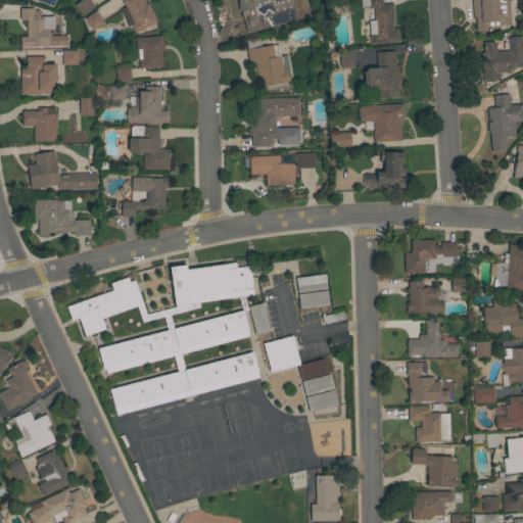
[(82,15),(74,5),(80,0),(88,0),(94,7),(82,15)]
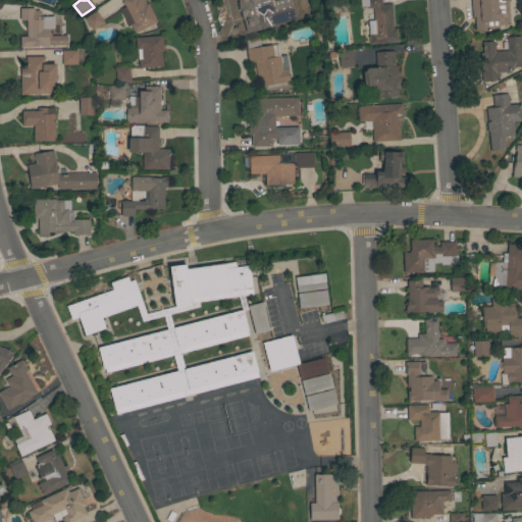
[(157,21),(134,34),(129,25),(127,27),(119,9),(124,6),(123,4),(122,5),(121,2),(122,2),(121,0),(144,0),(146,4),(148,3),(157,21)]
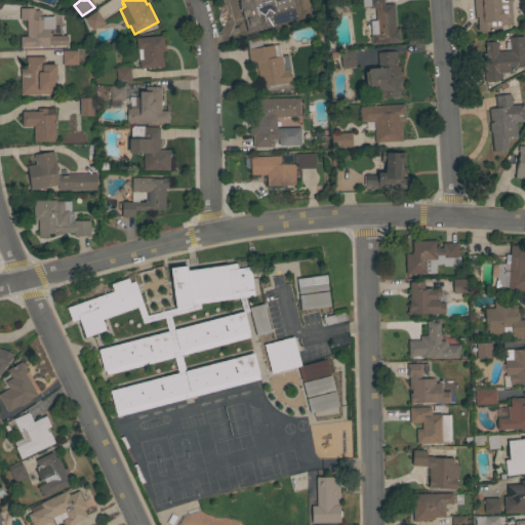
[(236,0),(276,0),(277,3),(281,2),(282,5),(284,4),(285,8),(293,6),(296,19),(285,23),(285,22),(272,25),(269,12),(264,13),(263,12),(241,18),(236,0)]
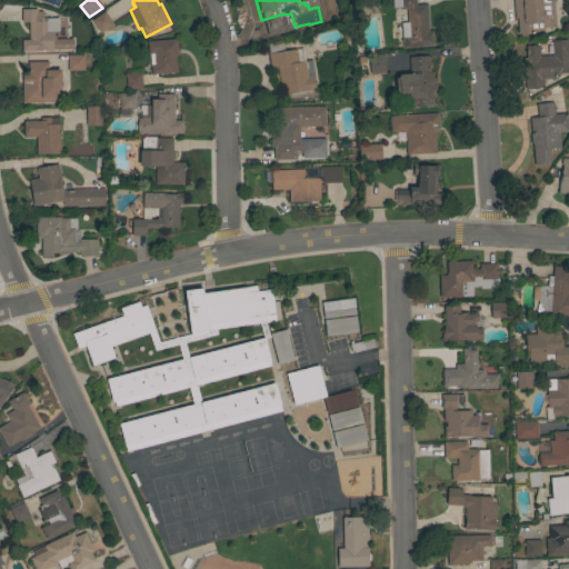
[(428,31),(432,31),(433,47),(402,48),(401,22),(407,22),(406,9),(399,10),(399,7),(392,8),(391,0),(415,0),(416,5),(426,5),(428,31)]
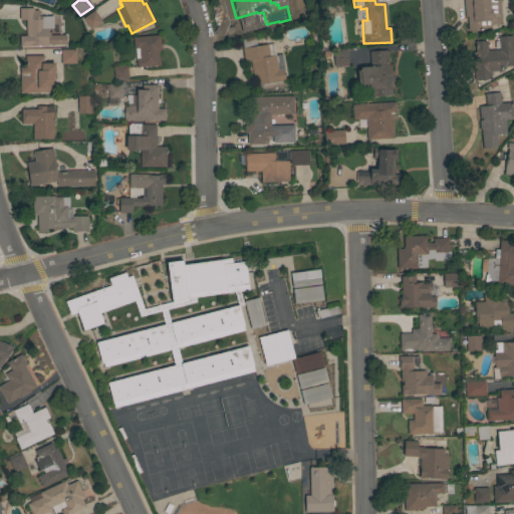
[(500,0),(501,24),(491,25),(491,26),(490,26),(491,29),(468,31),(467,17),(465,17),(463,0),(492,0),(492,1),(495,0),(500,0)]
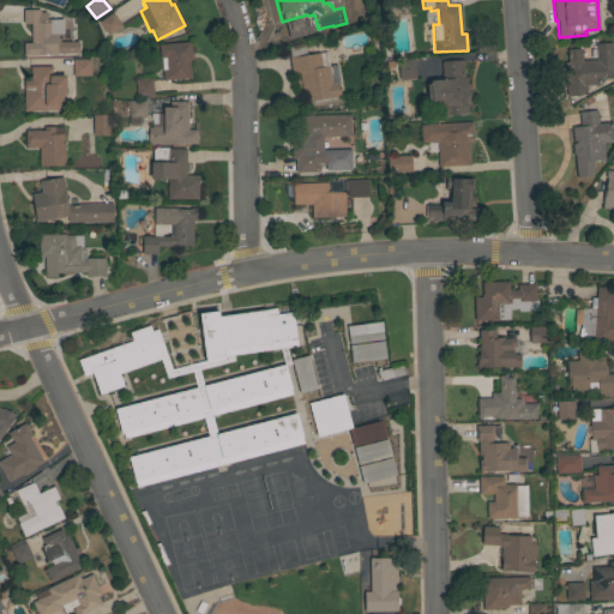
[(31,24),(23,24),(23,10),(40,10),(40,18),(41,18),(41,19),(50,19),(50,20),(62,19),(64,34),(59,34),(59,44),(56,44),(56,55),(49,55),(38,55),(23,55),(23,43),(31,43),(31,24)]
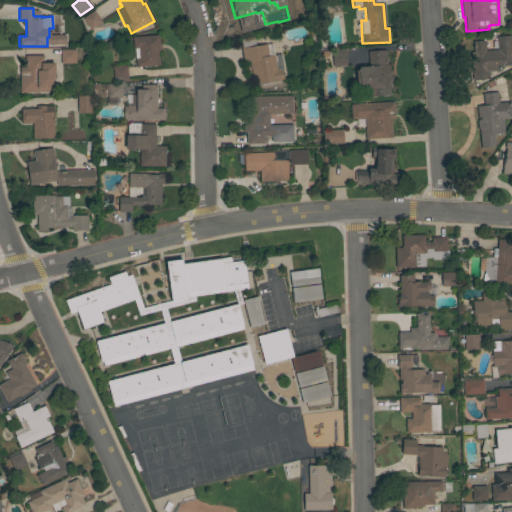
[(101,22),(90,30),(82,18),(94,11),(101,22)]
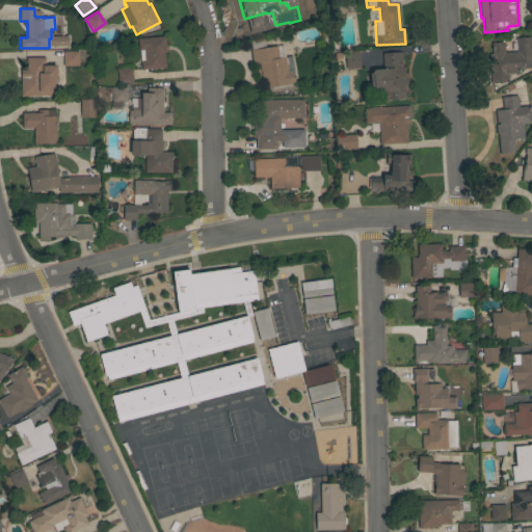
[(164,36),(166,53),(164,53),(165,68),(141,70),(139,50),(138,50),(137,38),(164,36)]
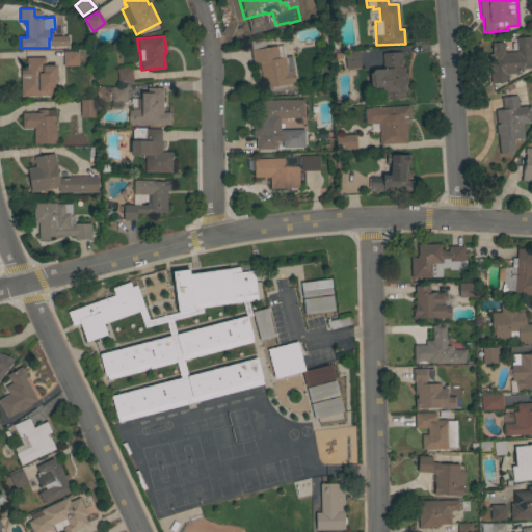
[(259,62),(253,63),(250,50),(249,41),(264,37),(265,48),(276,46),(278,58),(291,56),(294,72),(293,73),(294,83),(293,83),(294,86),(271,89),(270,87),(266,88),(264,80),(262,80),(259,62)]
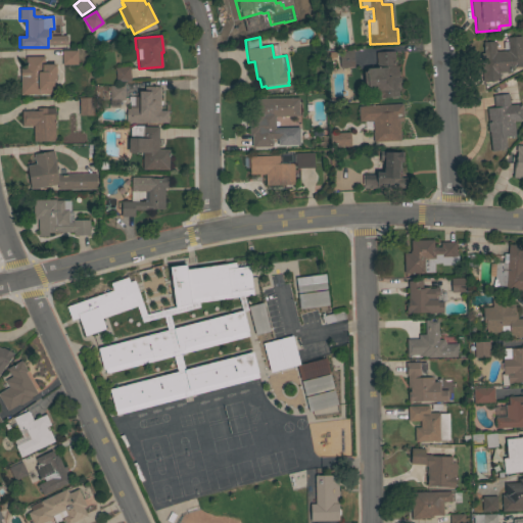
[(522,66),(511,67),(512,72),(498,73),(498,79),(493,82),(482,82),(480,54),(483,54),(482,42),(494,42),(495,52),(508,51),(508,49),(504,50),(503,42),(507,42),(507,38),(521,37),(522,66)]
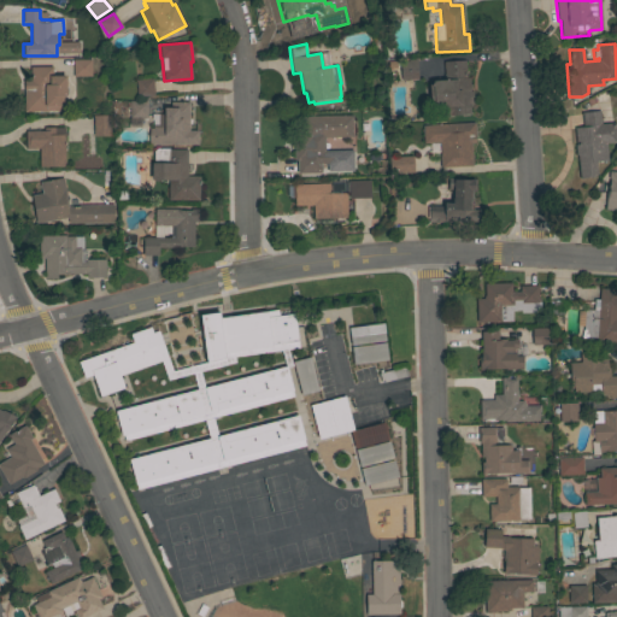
[(90,77),(72,77),(72,60),(90,59),(90,77)]
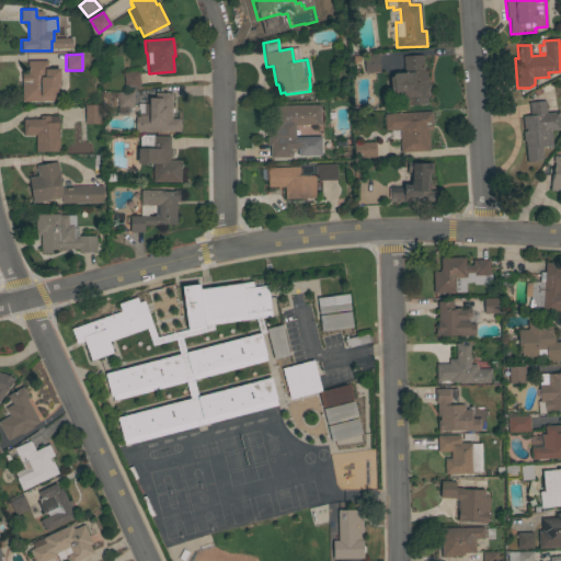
[(364,72),(363,55),(378,54),(379,71),(364,72)]
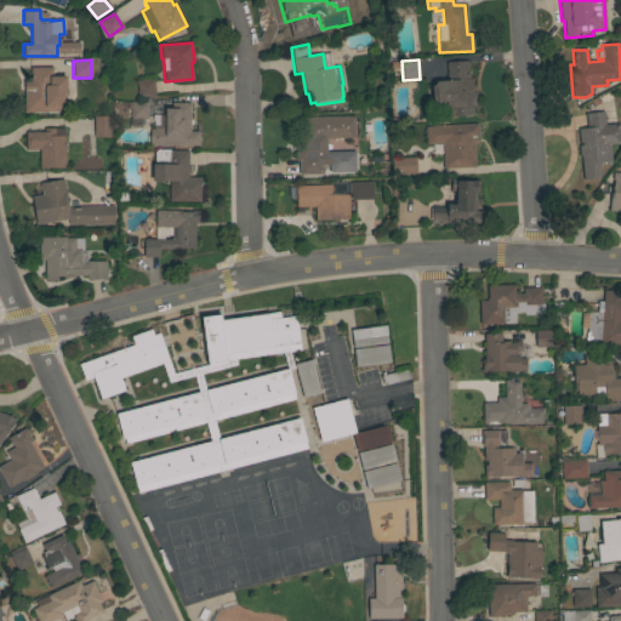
[(469,79),(472,78),(473,92),(476,92),(476,106),(473,106),(473,113),(474,113),(474,115),(471,115),(471,117),(465,118),(465,117),(455,117),(455,118),(449,118),(448,107),(432,108),(431,85),(434,85),(434,81),(446,80),(446,62),(468,61),(469,79)]
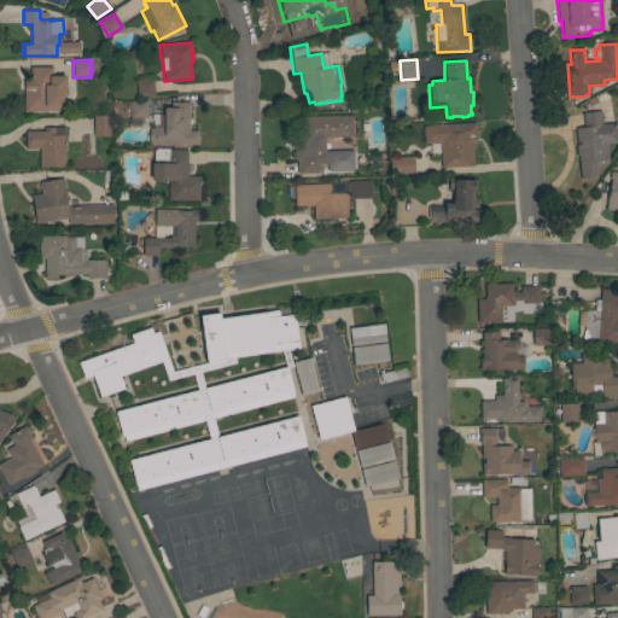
[(58,111),(58,114),(47,115),(47,111),(24,112),(23,81),(30,81),(30,66),(52,66),(52,76),(65,76),(65,95),(63,95),(63,111),(58,111)]
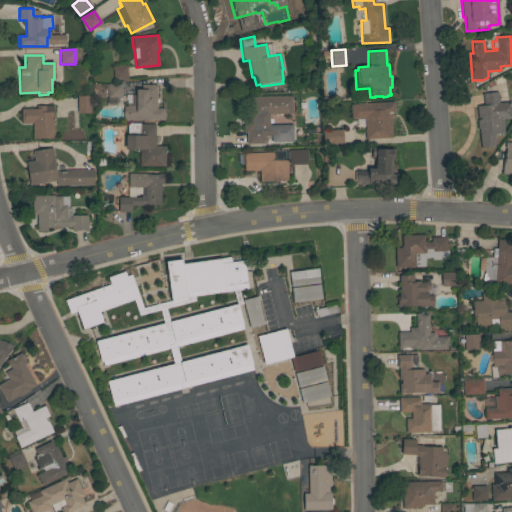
[(126,65),(127,78),(113,80),(112,66),(126,65)]
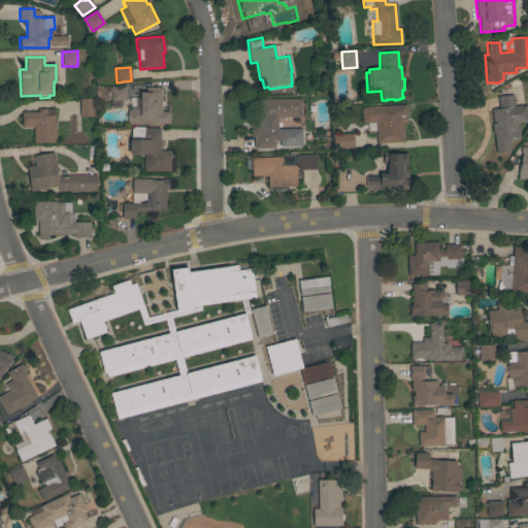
[(161,101),(163,101),(163,106),(161,106),(161,111),(169,111),(169,124),(140,124),(130,124),(130,123),(127,123),(127,110),(131,110),(131,106),(135,106),(135,98),(139,98),(139,92),(145,92),(145,88),(161,88),(161,101)]
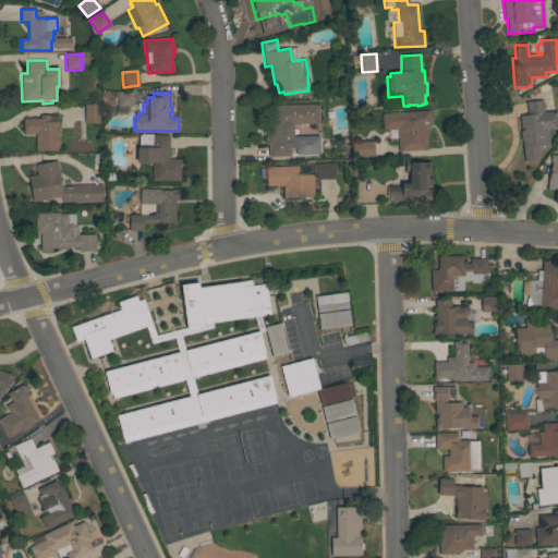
[(120,107),(119,95),(132,95),(132,107),(120,107)]
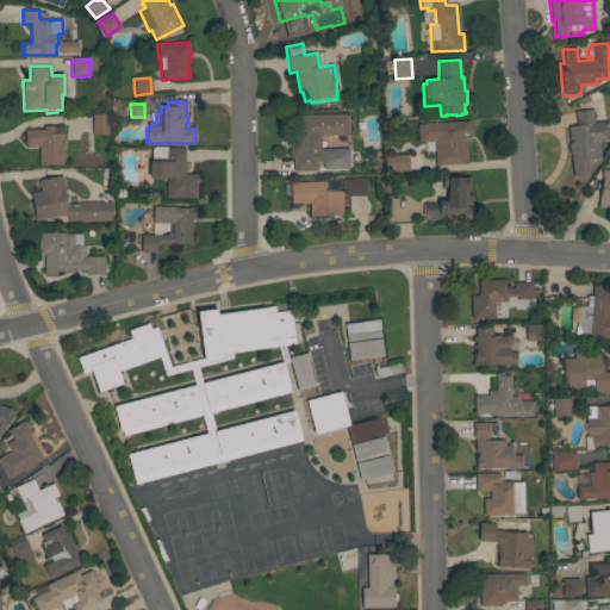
[(571,154),(570,154),(568,143),(570,143),(567,126),(577,126),(574,112),(592,110),(593,123),(608,122),(609,141),(598,142),(601,159),(589,160),(590,172),(587,173),(587,175),(573,176),(571,154)]
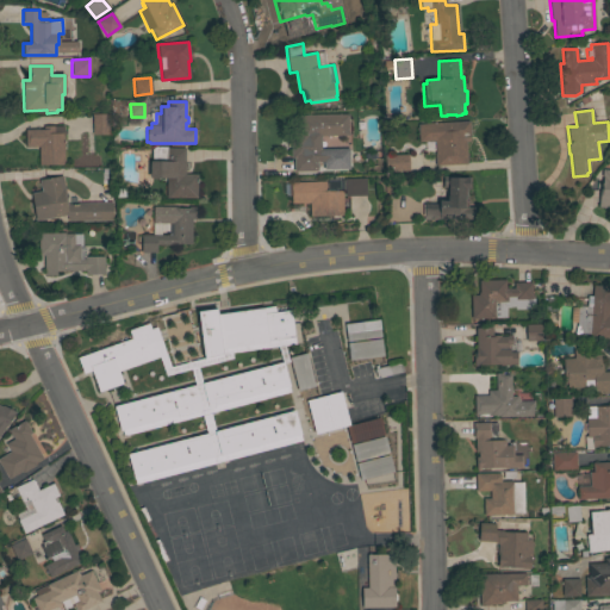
[(92,128),(91,116),(92,116),(92,114),(109,113),(109,135),(92,135),(92,128)]
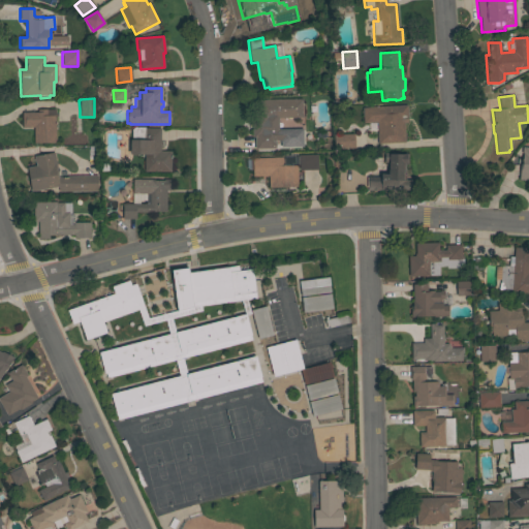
[(286,118),(278,118),(278,129),(283,129),(283,141),(278,141),(275,141),(275,148),(254,149),(254,137),(252,137),(252,119),(258,119),(258,100),(274,100),(274,99),(302,99),(302,117),(286,117),(286,118)]
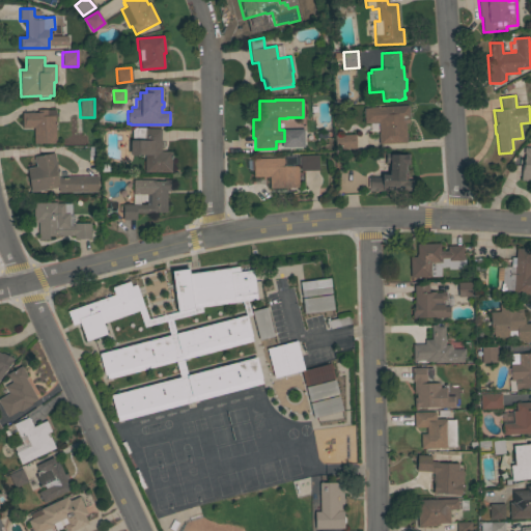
[(408,106),(409,118),(404,118),(407,143),(379,144),(379,134),(378,122),(364,123),(363,108),(408,106)]
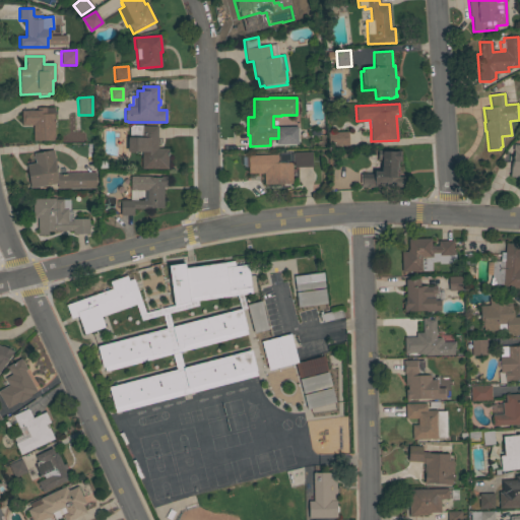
[(54,112),(56,112),(56,115),(54,115),(55,140),(33,141),(33,125),(21,125),(21,111),(37,111),(37,108),(54,108),(54,112)]
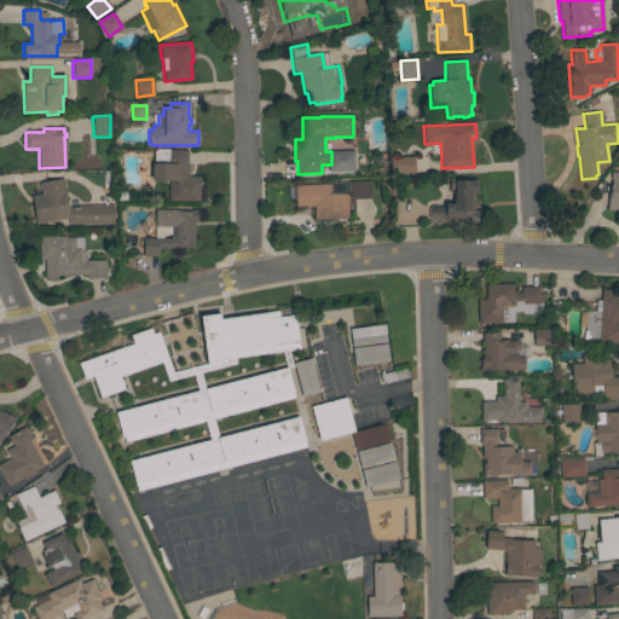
[(186,177),(200,177),(200,201),(168,201),(168,180),(160,180),(160,181),(155,181),(155,180),(151,180),(151,163),(155,163),(155,149),(169,149),(169,150),(187,150),(186,177)]
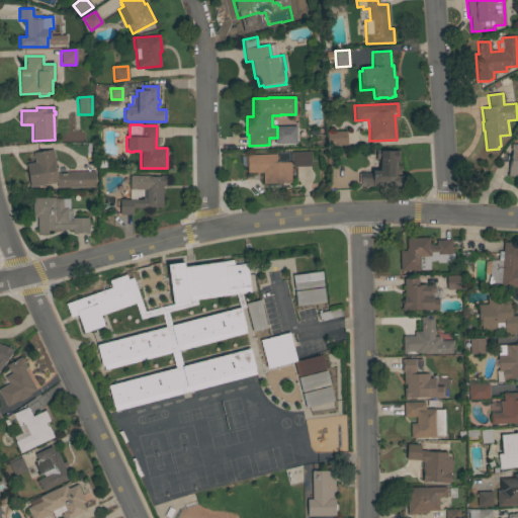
[(346,146),(327,146),(326,133),(346,132),(346,146)]
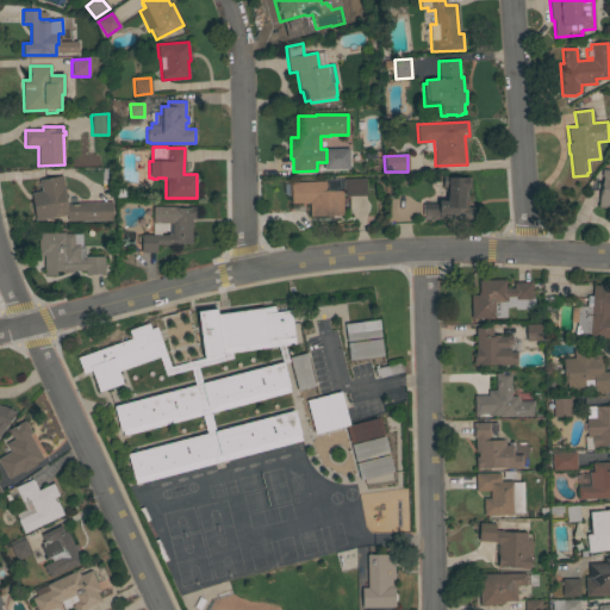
[(609,207),(598,207),(599,190),(602,190),(602,179),(602,169),(609,169),(609,207)]
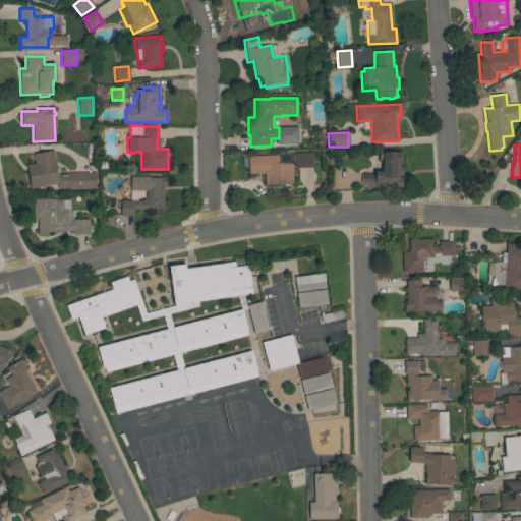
[(66,174),(66,173),(96,173),(96,188),(57,189),(57,184),(31,188),(26,165),(35,164),(34,154),(53,151),(57,174),(66,174)]
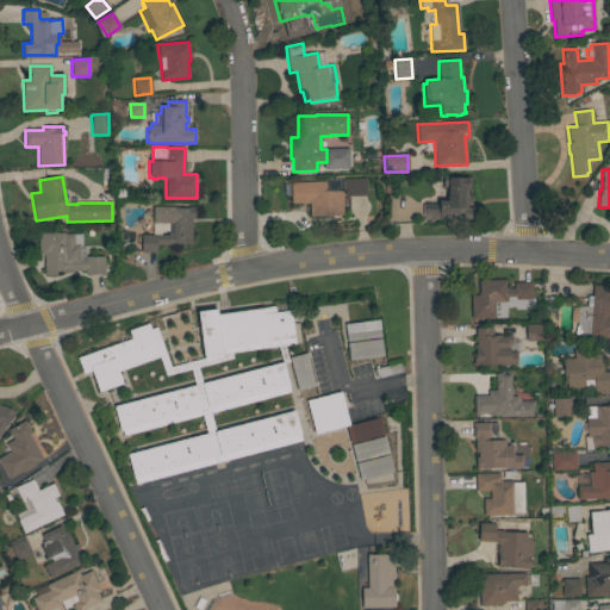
[(448,188),(443,188),(443,176),(471,178),(470,190),(467,190),(466,207),(473,207),(473,219),(448,219),(441,219),(441,218),(440,218),(440,221),(424,219),(424,215),(422,215),(422,205),(424,205),(424,204),(439,204),(439,200),(447,200),(447,195),(448,195),(448,188)]
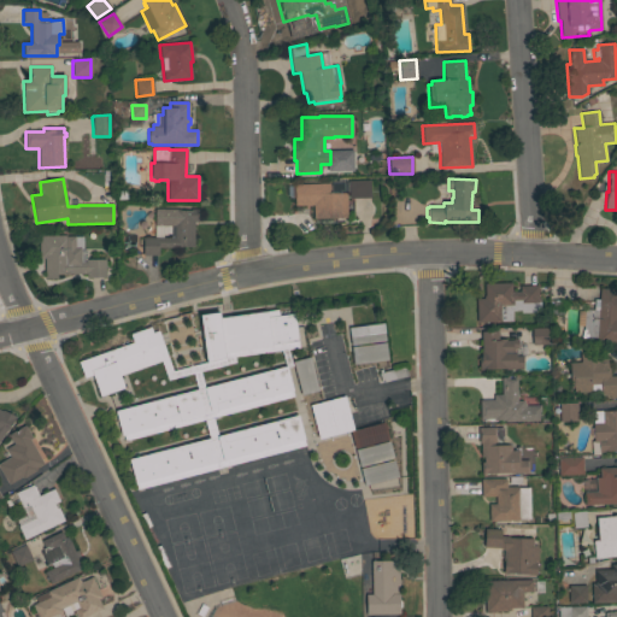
[(346,218),(313,219),(313,205),(294,205),(294,184),(329,183),(329,184),(330,184),(330,182),(348,181),(369,180),(370,198),(348,199),(348,192),(342,192),(342,193),(346,193),(346,218)]
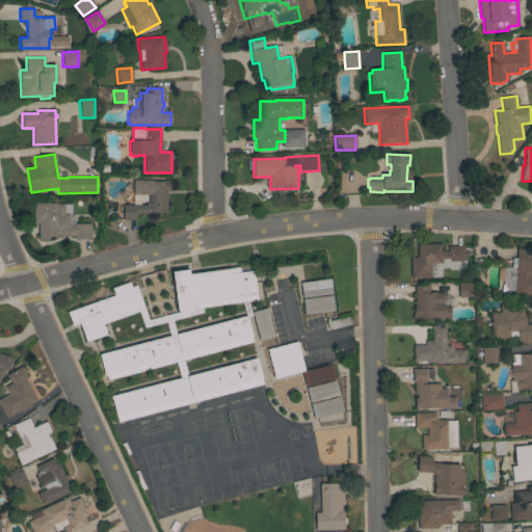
[(166,212),(154,212),(154,214),(136,213),(136,220),(123,220),(123,205),(147,205),(147,194),(133,194),(133,180),(155,181),(163,181),(170,181),(170,191),(166,191),(166,212)]
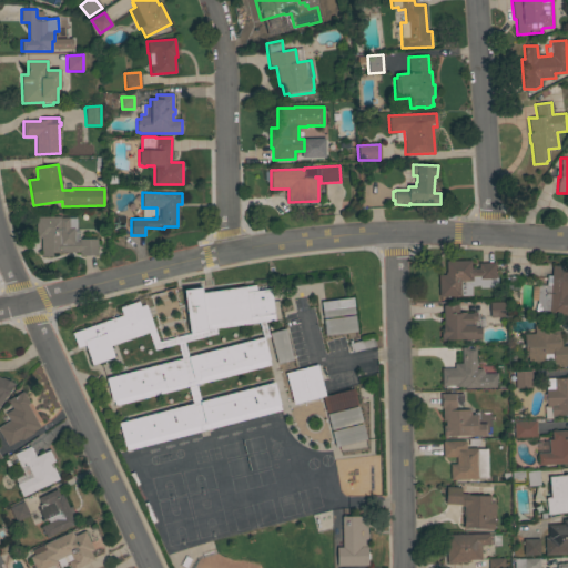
[(52,253),(52,256),(41,256),(40,237),(36,239),(36,217),(60,216),(60,217),(69,217),(69,219),(75,219),(75,230),(79,230),(79,240),(97,239),(97,255),(79,256),(79,252),(52,253)]
